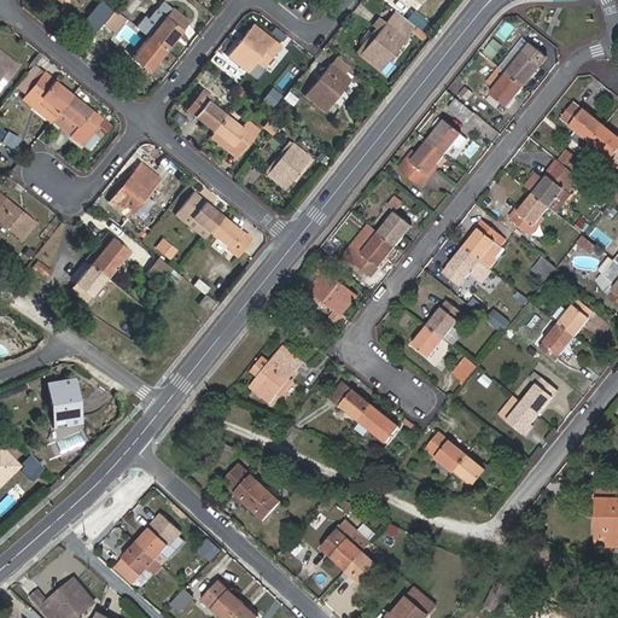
[(101,0),(83,22),(97,33),(115,10),(103,0),(101,0)]
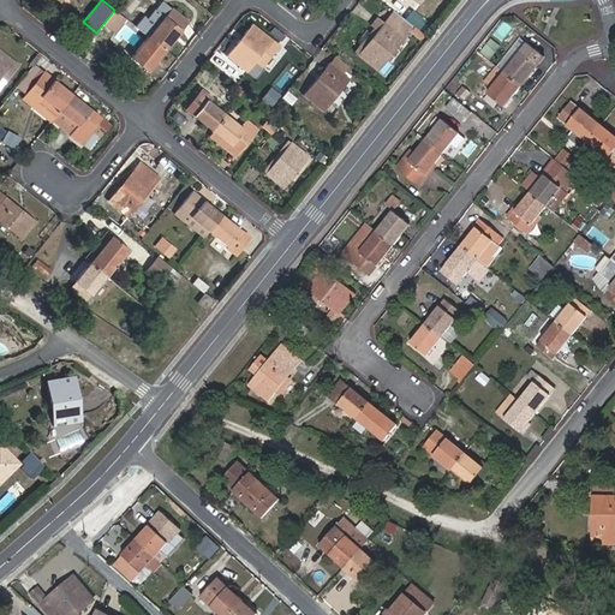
[(133,18),(141,0),(126,0),(121,13),(133,18)]
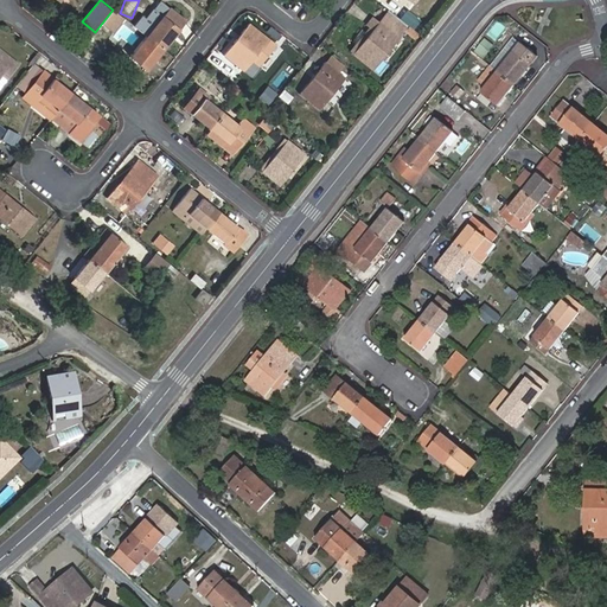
[(146,36),(163,50),(186,21),(160,1),(153,11),(158,14),(161,17),(153,27),(149,24),(142,18),(135,27),(146,36)]
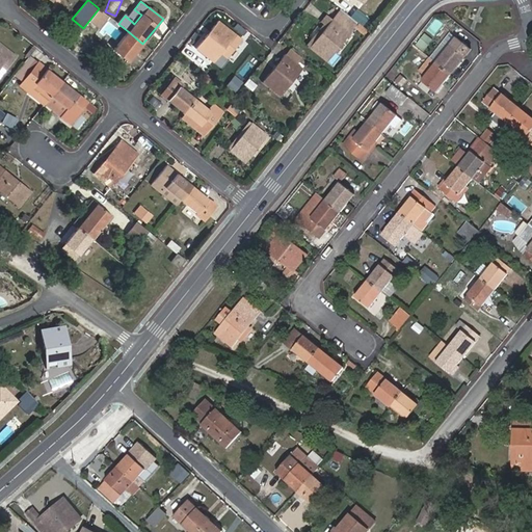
[(351,18),(364,26),(370,17),(357,8),(351,18)]
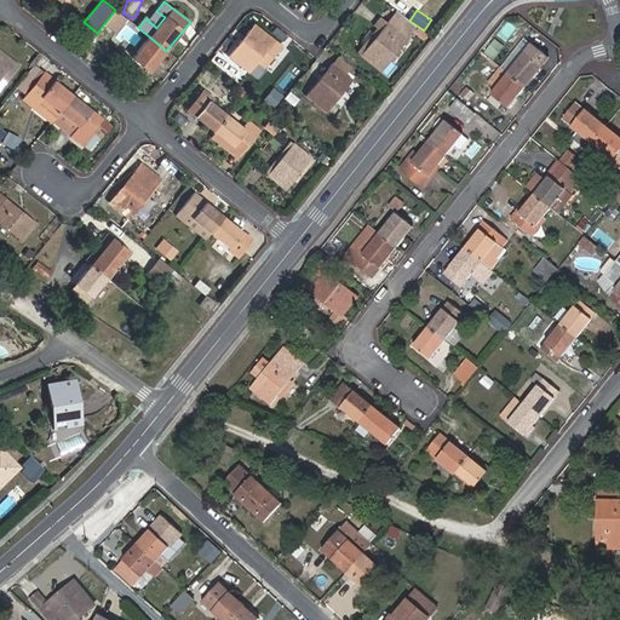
[(165,17),(161,15),(153,24),(156,28),(165,17)]
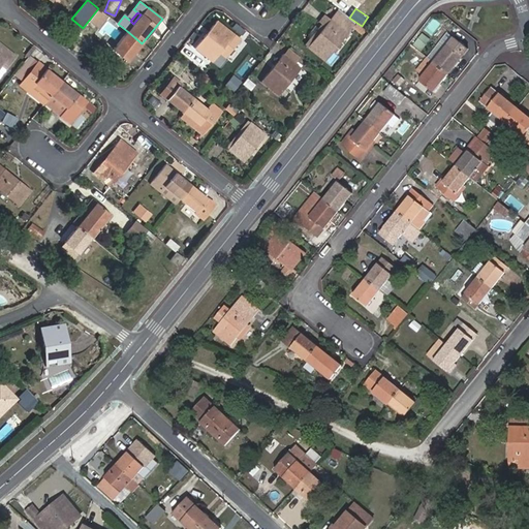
[(327,24),(330,19),(325,14),(321,20),(327,24)]
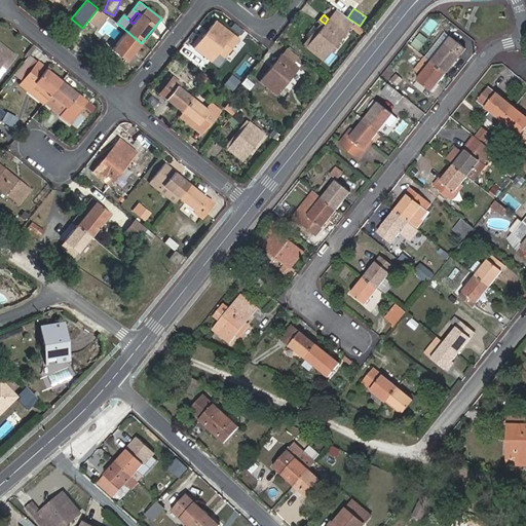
[(324,61),(345,33),(343,31),(347,25),(337,16),(333,23),(328,19),(325,24),(305,47),(324,61)]
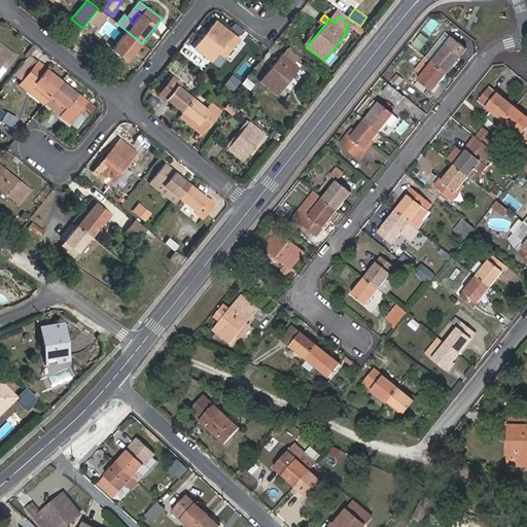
[(211,61),(234,34),(216,20),(194,47),(211,61)]
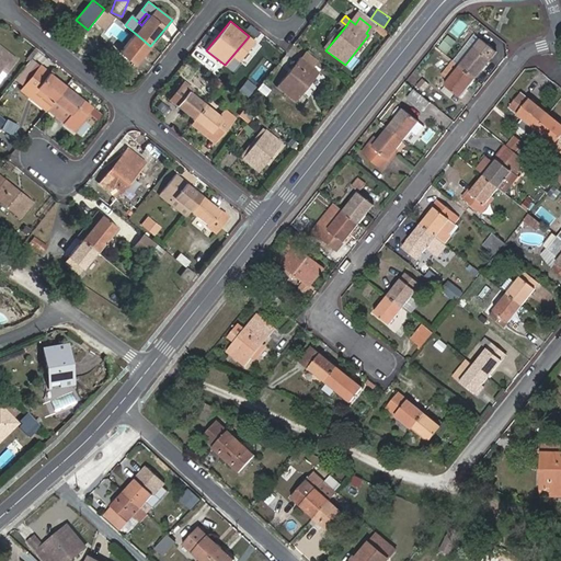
[(135,65),(150,46),(135,33),(119,53),(135,65)]
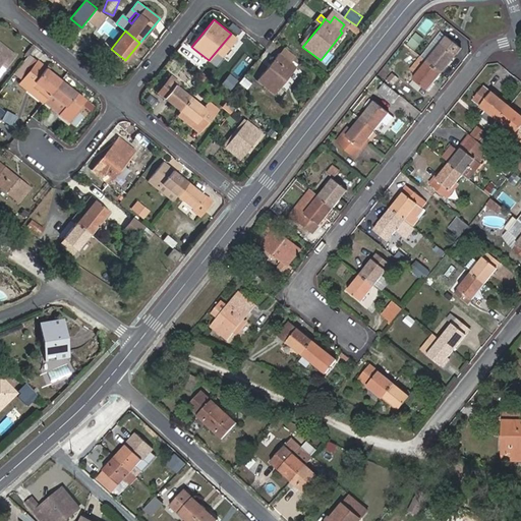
[(439,35),(411,69),(416,73),(444,40),(439,35)]
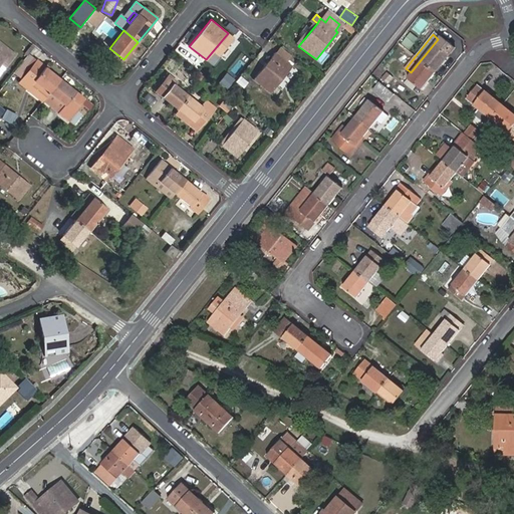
[(440,36),(421,61),(435,72),(455,48),(440,36)]
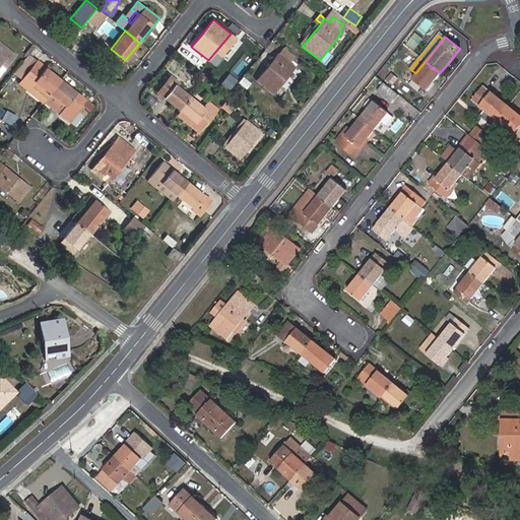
[(0,66),(1,65),(5,68),(16,55),(0,41),(0,66)]
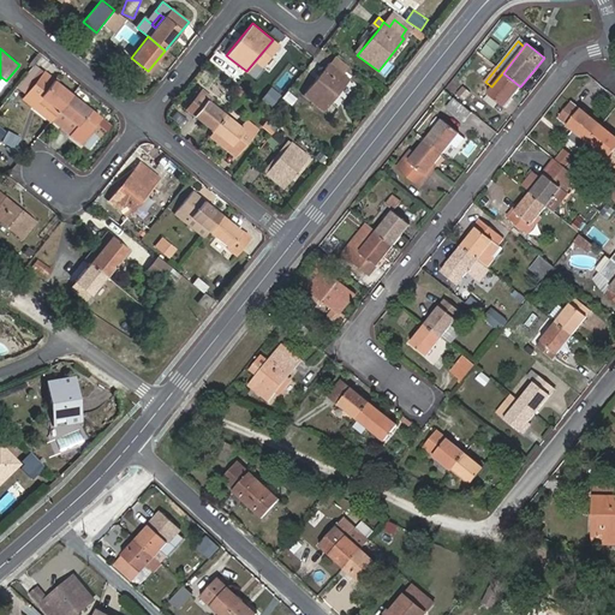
[(333,58),(329,63),(350,78),(353,73),(333,58)]
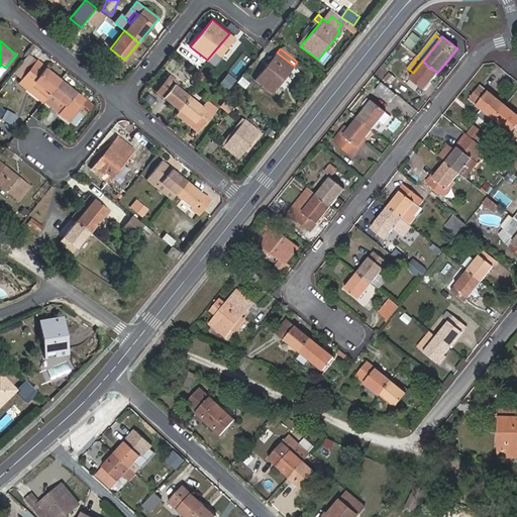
[(272,94),(294,66),(277,53),(254,80),(272,94)]
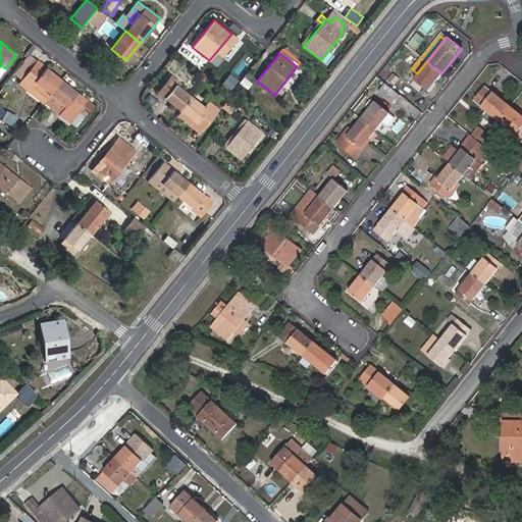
[(32,93),(43,102),(50,94),(60,81),(38,62),(27,75),(38,85),(32,93)]
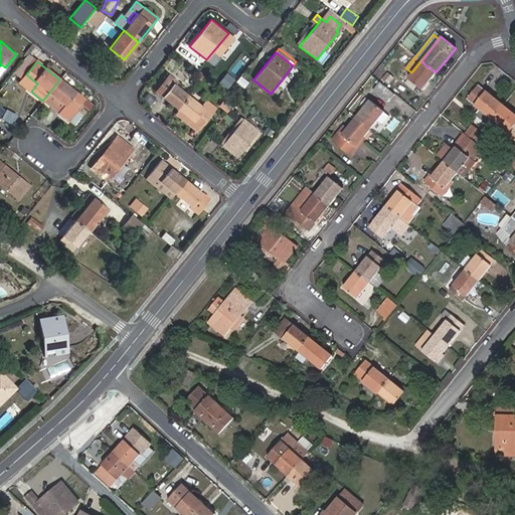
[(436,72),(421,61),(406,79),(421,91),(436,72)]
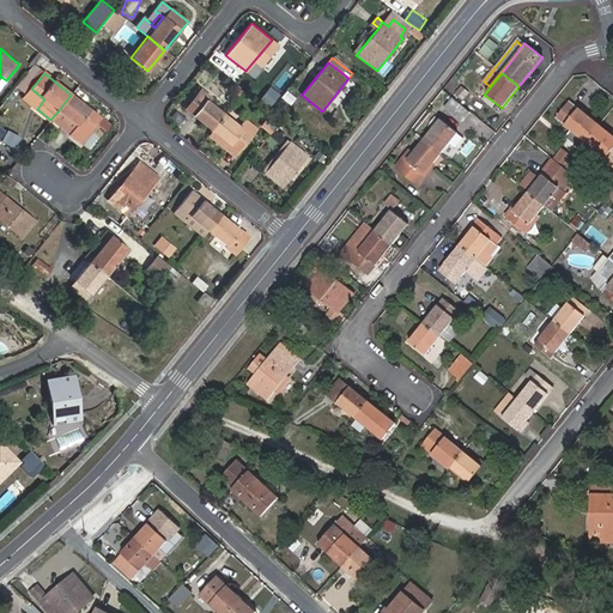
[(24,98),(37,109),(44,99),(31,89),(24,98)]
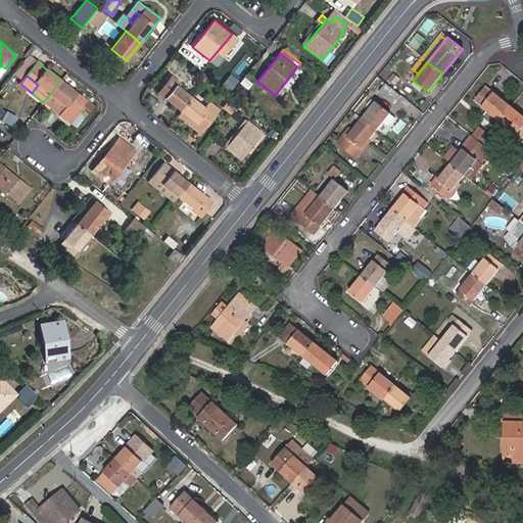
[(181,111),(192,97),(170,79),(158,92),(181,111)]
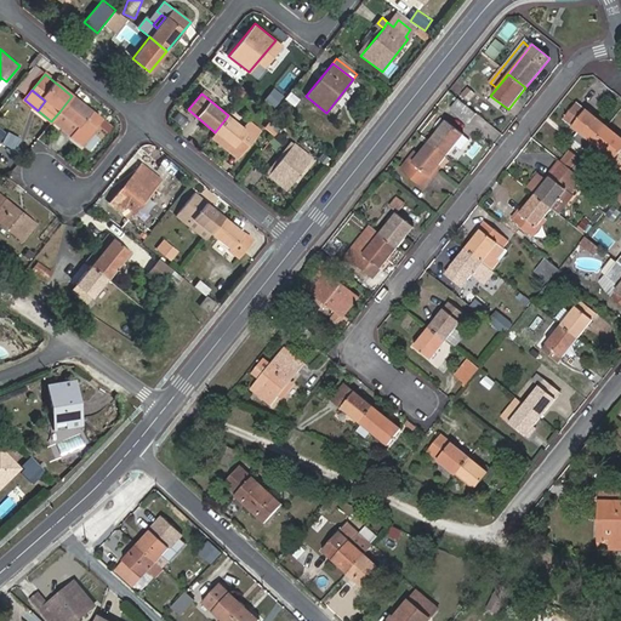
[(102,119),(72,96),(60,112),(78,126),(69,136),(81,146),(89,136),(102,119)]
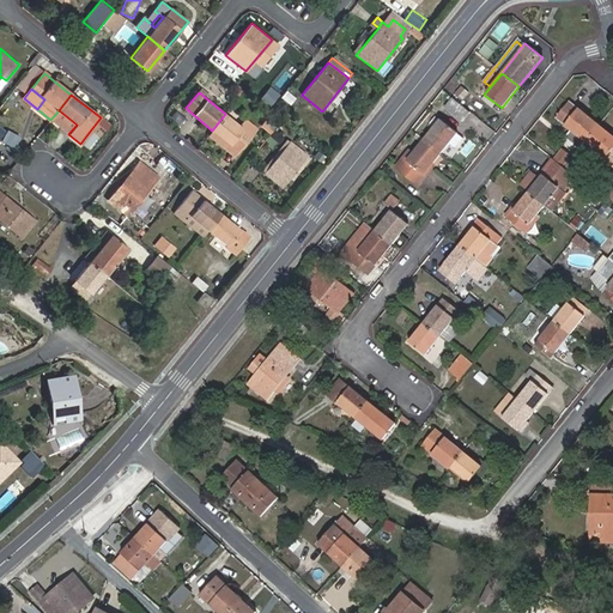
[(472,114),(455,101),(448,110),(463,122),(472,114)]
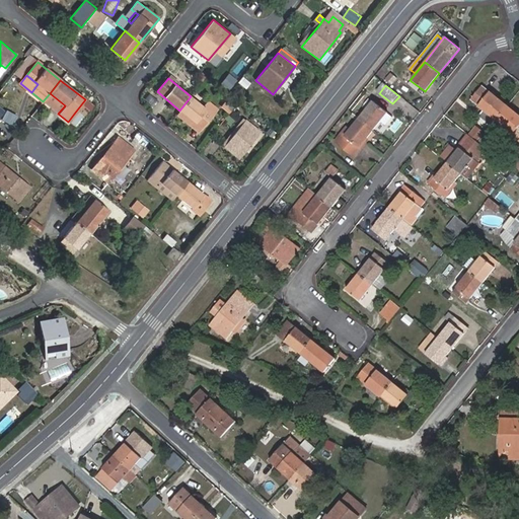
[(495,121),(506,106),(480,85),(469,100),(478,106),(479,105),(484,108),(483,110),(476,119),(489,129),(495,121)]
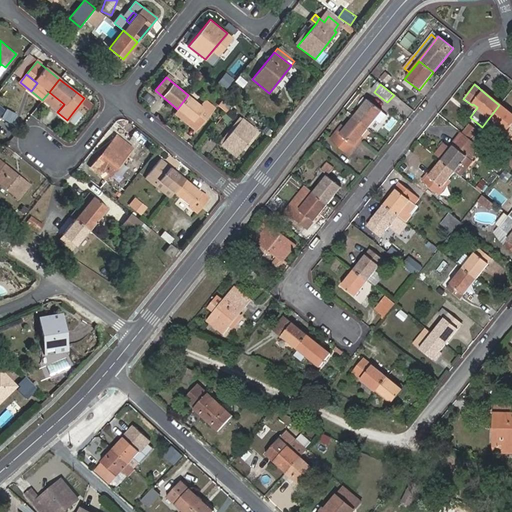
[(42,100),(57,112),(64,104),(49,92),(42,100)]
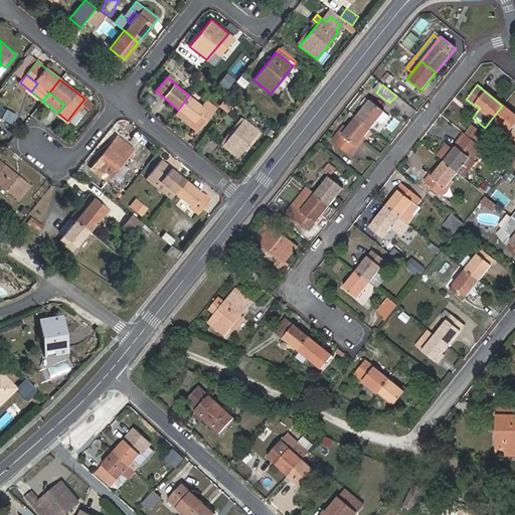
[(229,110),(236,101),(228,94),(220,104),(229,110)]
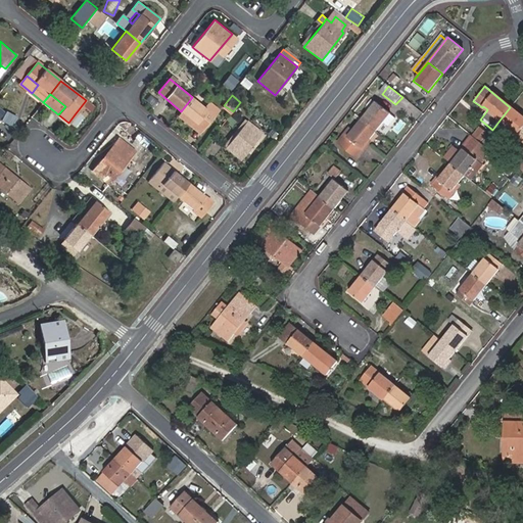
[(181,111),(178,114),(199,133),(214,115),(192,97),(181,111)]
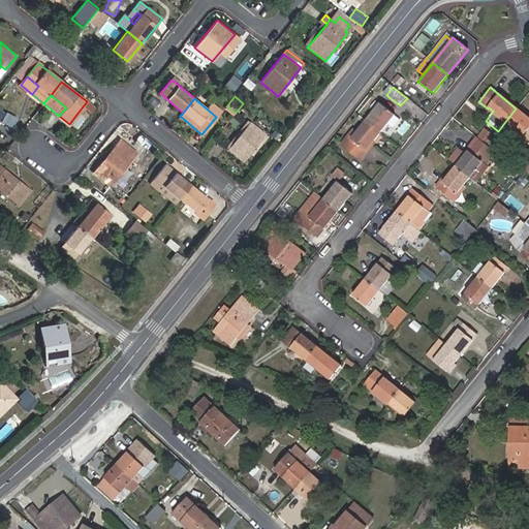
[(379,103),(366,121),(380,132),(394,116),(379,103)]
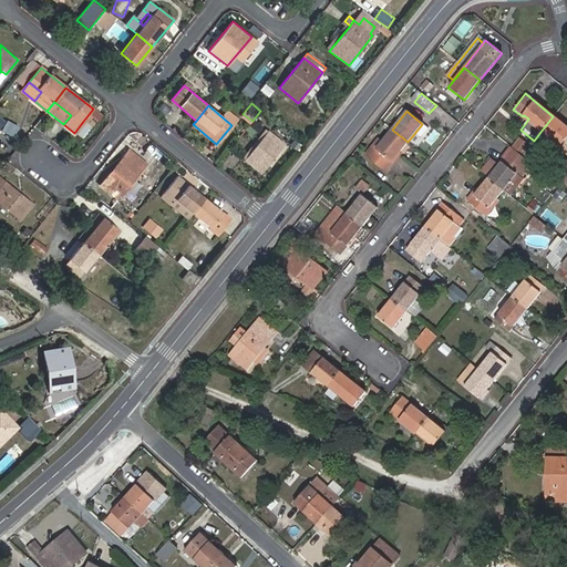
[(566,126),(553,116),(540,132),(560,147),(566,152),(566,126)]
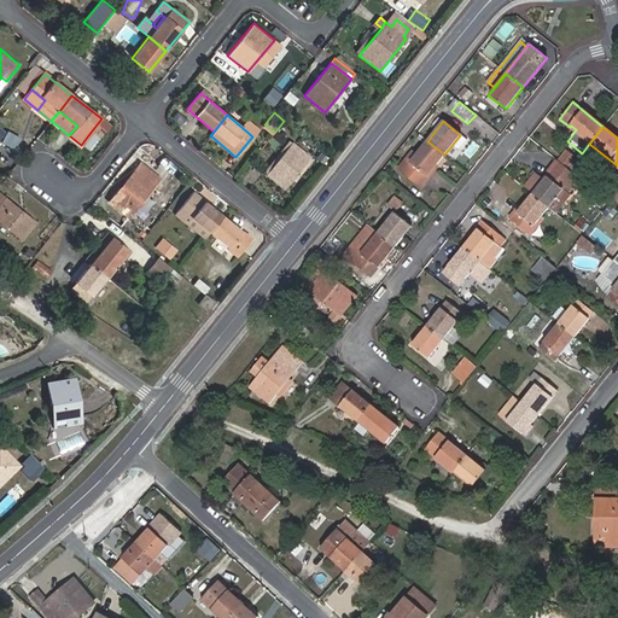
[(10,132),(3,143),(16,150),(22,139),(10,132)]
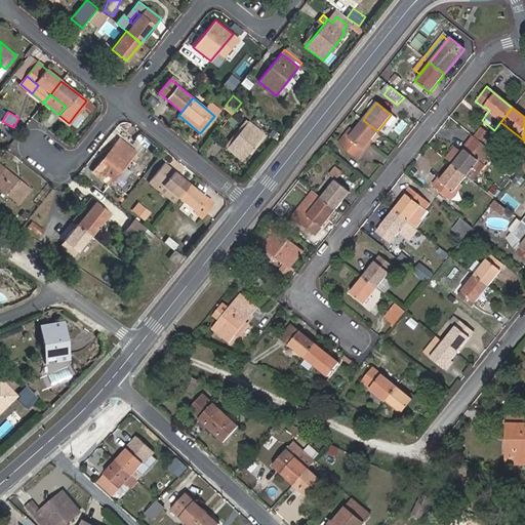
[(377,131),(363,120),(353,132),(350,130),(338,144),(357,158),(377,131)]
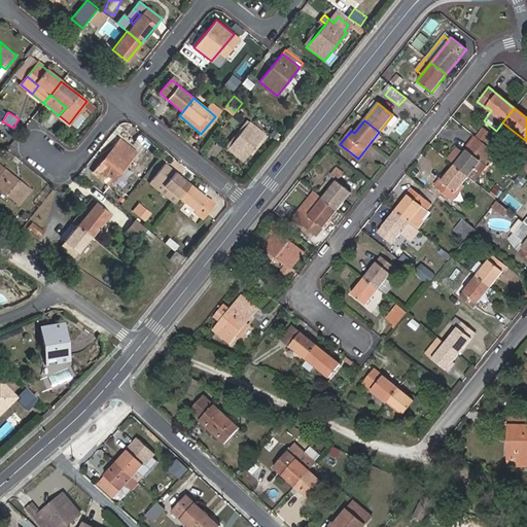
[(243,162),(265,134),(249,121),(227,148),(243,162)]
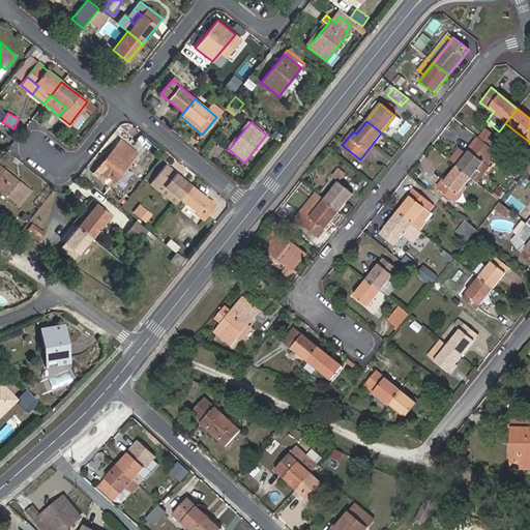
[(487,129),(479,138),(487,144),(494,136),(487,129)]
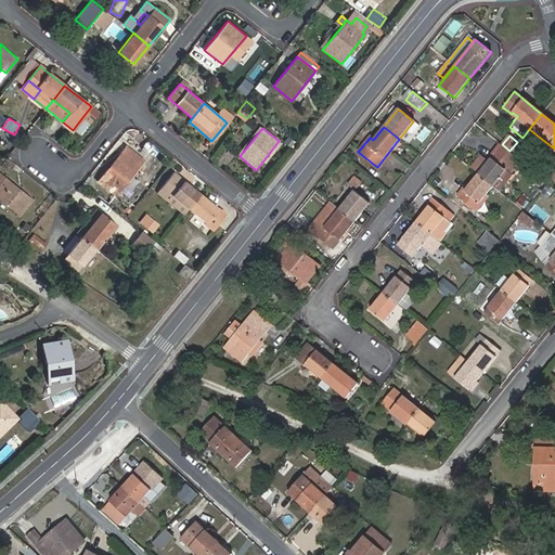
[(495,153),(510,165),(517,156),(510,151),(502,144),(495,153)]
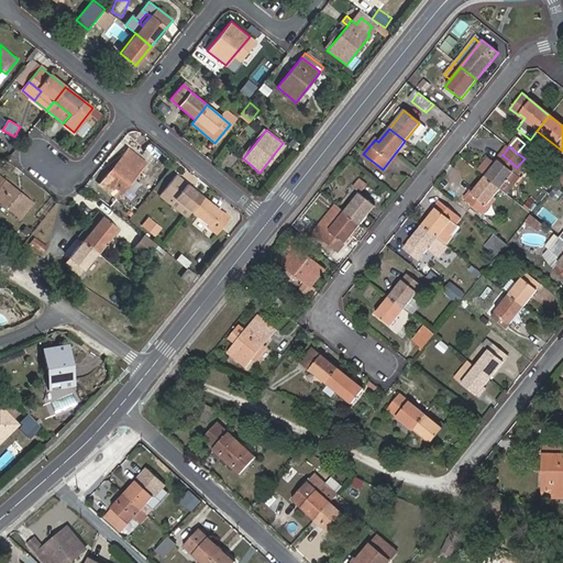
[(145,162),(135,154),(130,148),(100,185),(117,198),(145,162)]
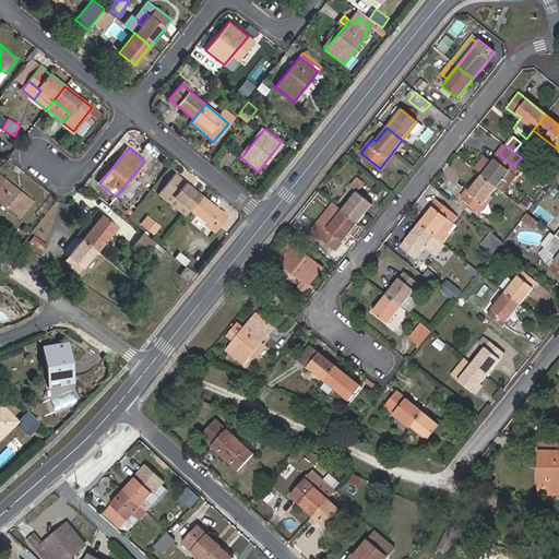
[(139,149),(134,153),(144,161),(149,156),(139,149)]
